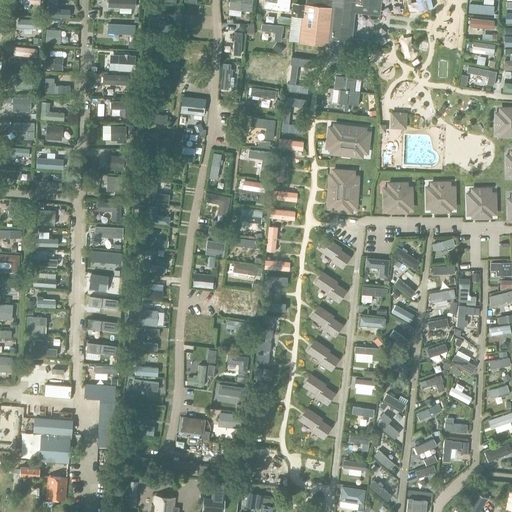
[(49,0),(48,17),(69,19),(70,10),(57,9),(57,0),(49,0)]
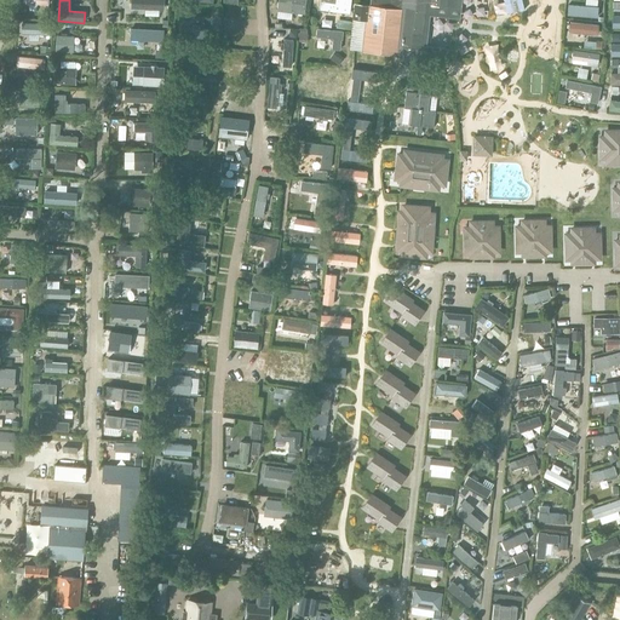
[(131,0),(131,9),(164,10),(164,0),(131,0)]
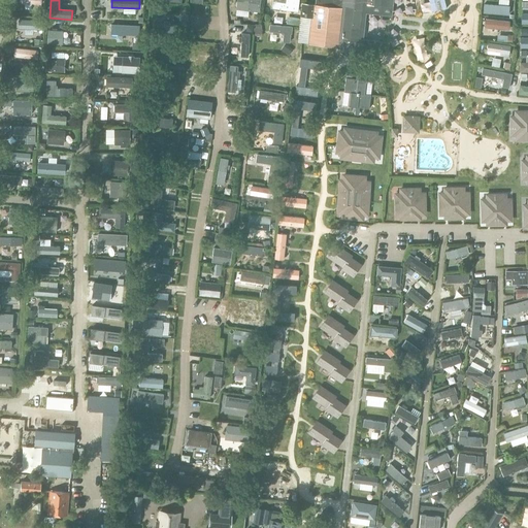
[(237,0),(236,9),(259,11),(260,0),(237,0)]
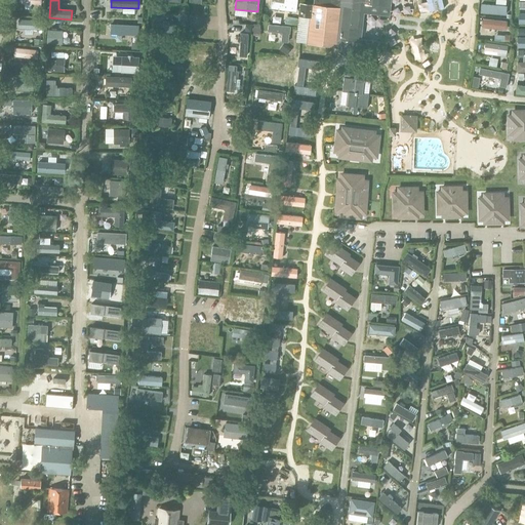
[(271,0),(270,7),(297,11),(297,0),(271,0)]
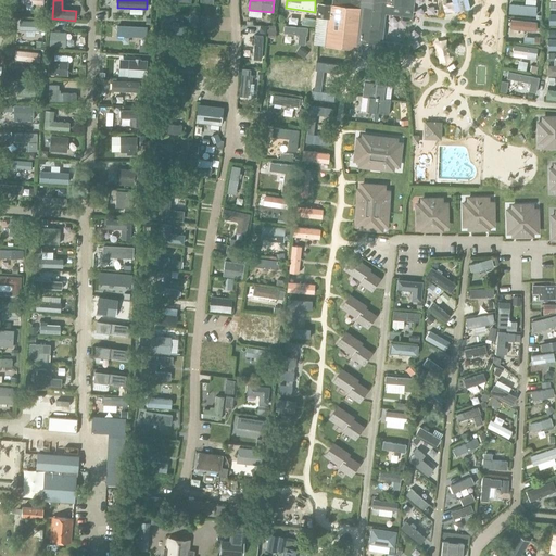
[(402,4),(402,0),(361,0),(359,9),(318,3),(317,16),(329,17),(326,45),(356,49),(357,40),(380,43),(384,2),(402,4)]
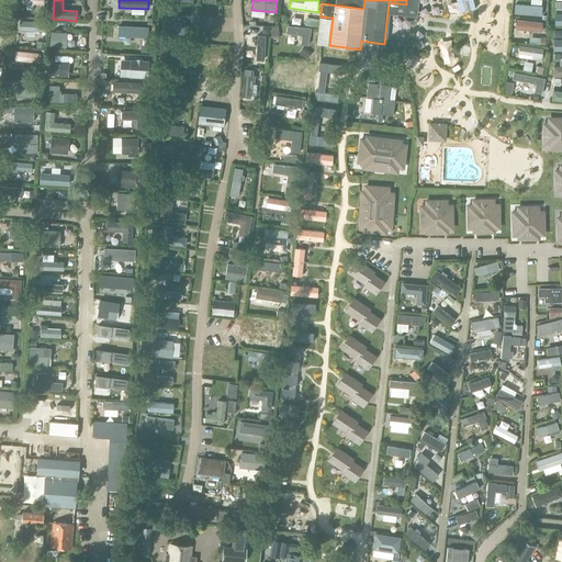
[(441,0),(441,10),(464,11),(464,4),(451,3),(450,0),(441,0)]
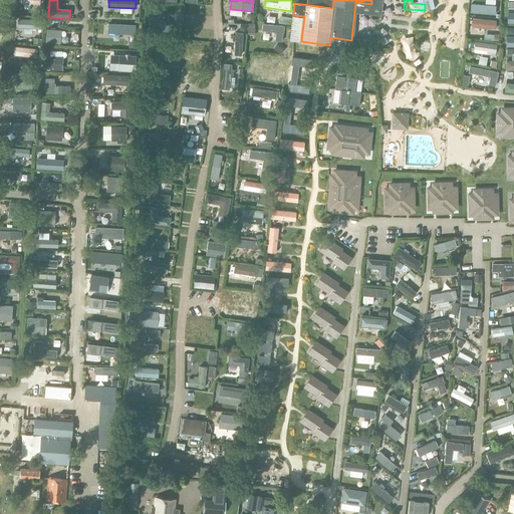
[(472,2),(472,11),(496,13),(496,4),(472,2)]
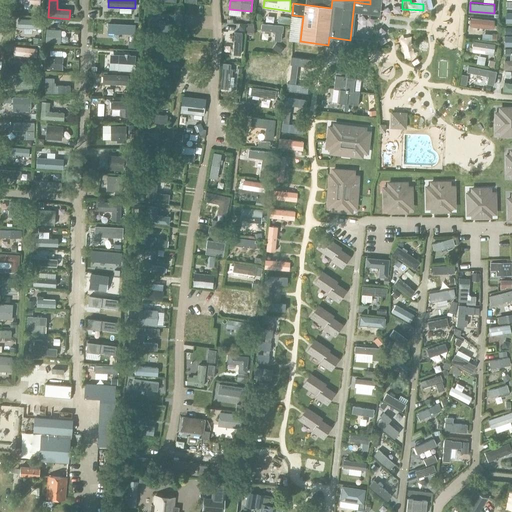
[(151,5),(149,29),(156,29),(158,5),(151,5)]
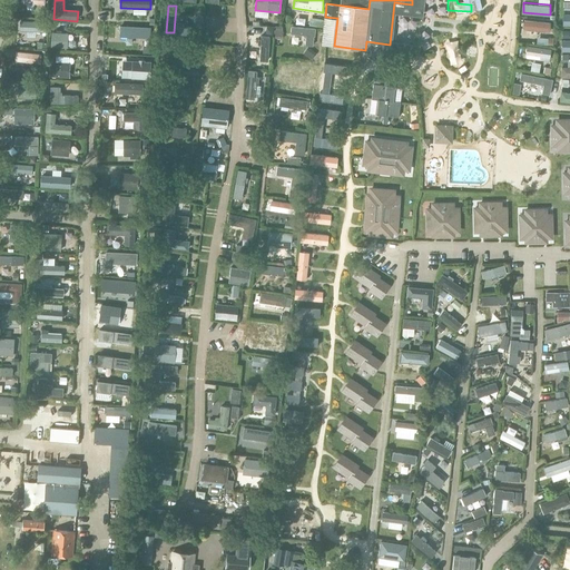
[(206,10),(204,25),(228,28),(231,13),(206,10)]
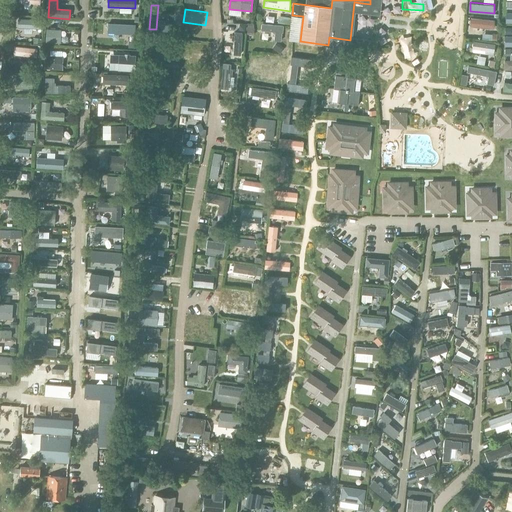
[(471,18),(470,27),(493,29),(494,20),(471,18)]
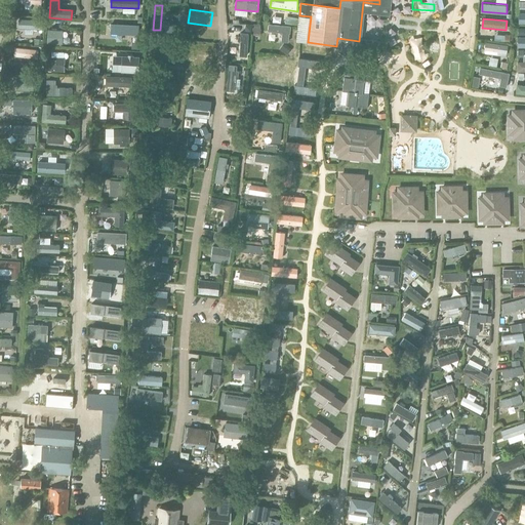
[(18,19),(18,29),(42,30),(42,21),(18,19)]
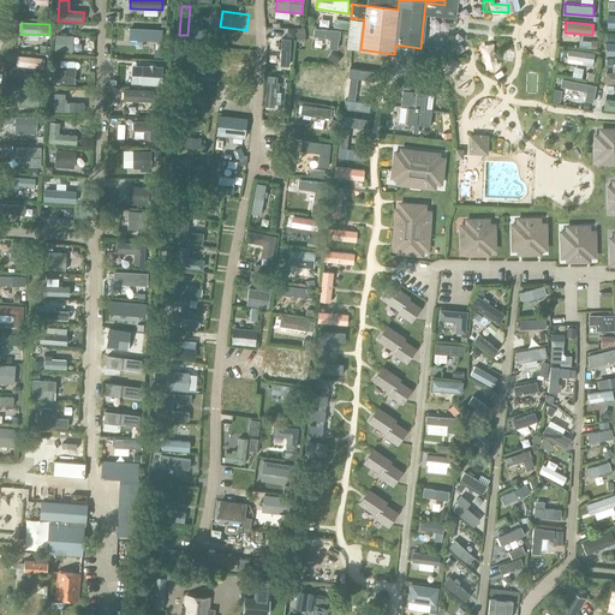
[(340,40),(340,31),(314,28),(312,36),(329,39),(329,48),(338,49),(339,40),(340,40)]
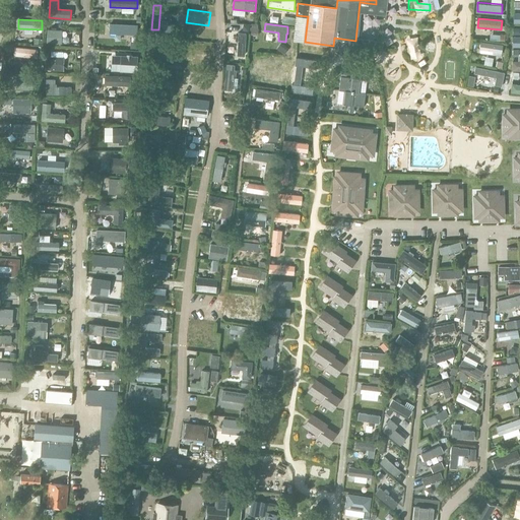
[(426,34),(427,25),(404,23),(403,31),(426,34)]
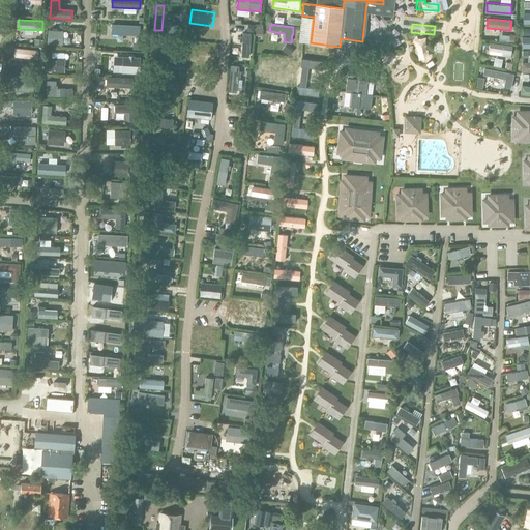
[(48,30),(47,43),(62,45),(63,31),(48,30)]
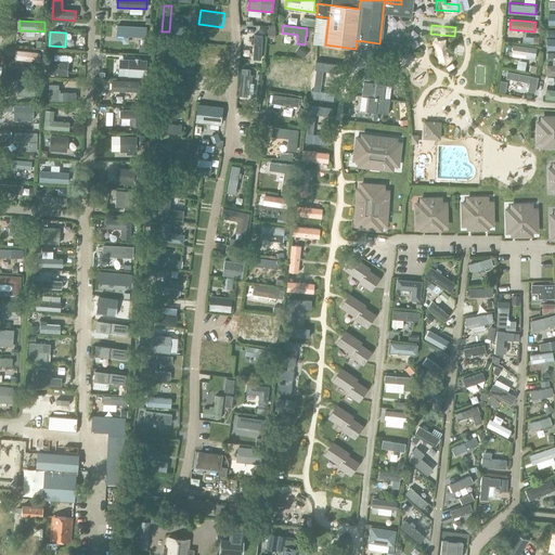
[(255,35),(253,60),(261,60),(262,36),(255,35)]
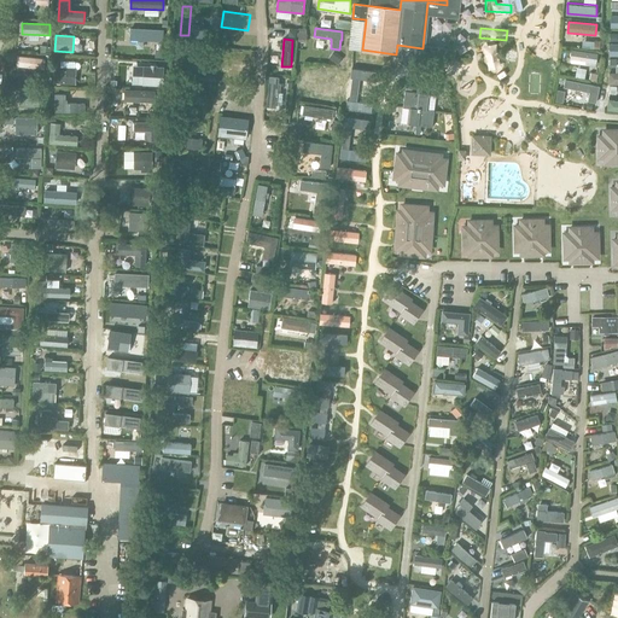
[(179,42),(176,74),(187,74),(188,44),(179,42)]
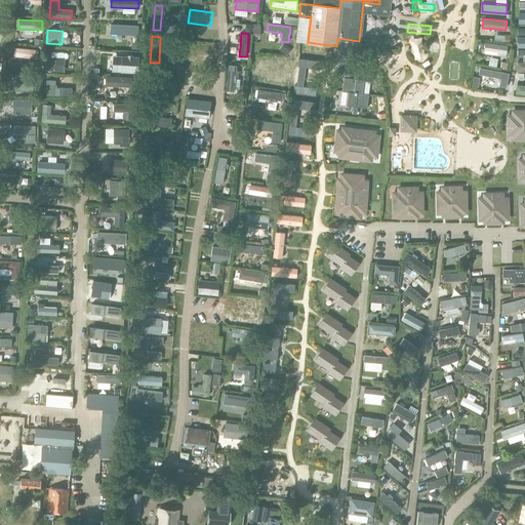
[(407,59),(417,59),(418,39),(408,39),(407,59)]
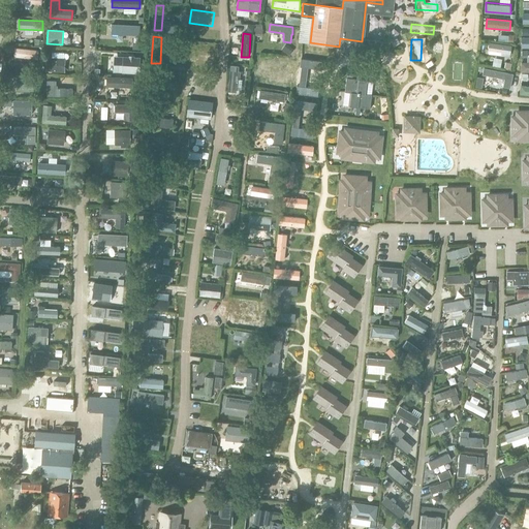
[(97,41),(96,48),(120,49),(121,41),(97,40),(97,41)]
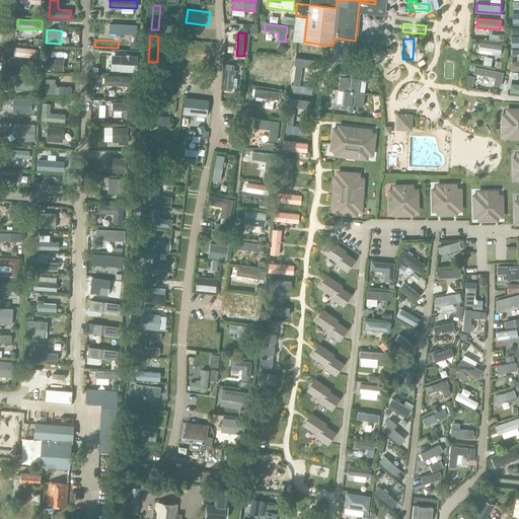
[(480,43),(479,50),(500,53),(501,46),(480,43)]
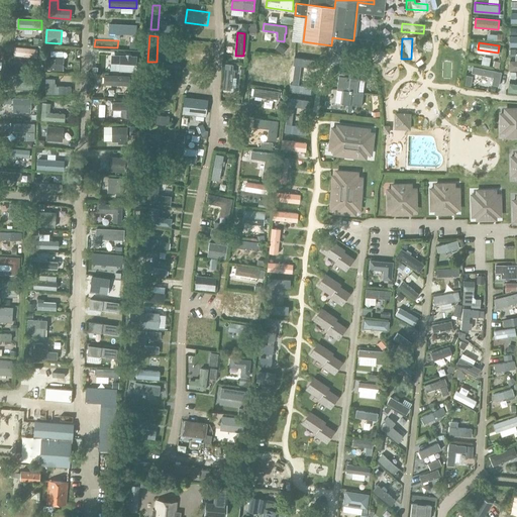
[(191,53),(190,63),(205,65),(207,45),(199,44),(199,54),(191,53)]
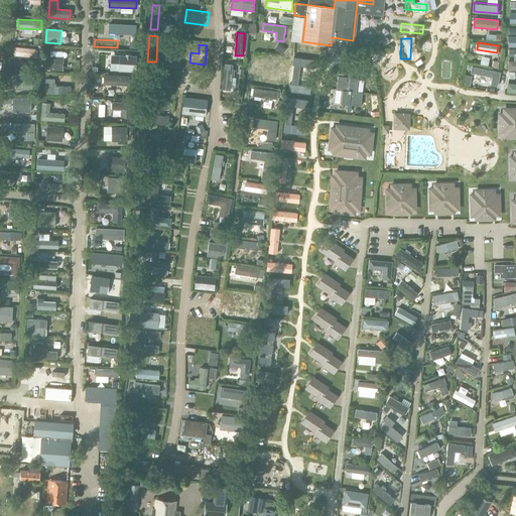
[(36,57),(37,48),(14,47),(14,55),(36,57)]
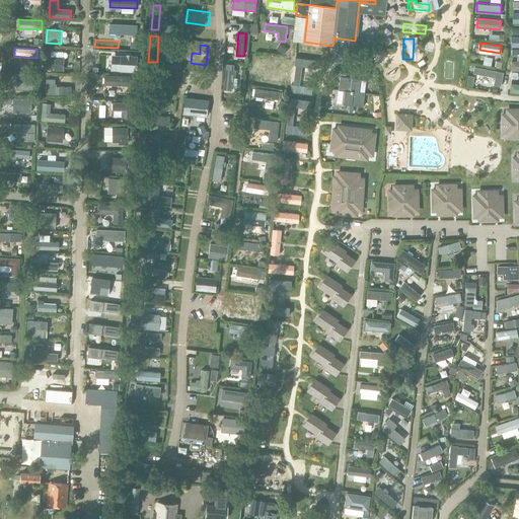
[(435,72),(442,53),(433,51),(427,69),(435,72)]
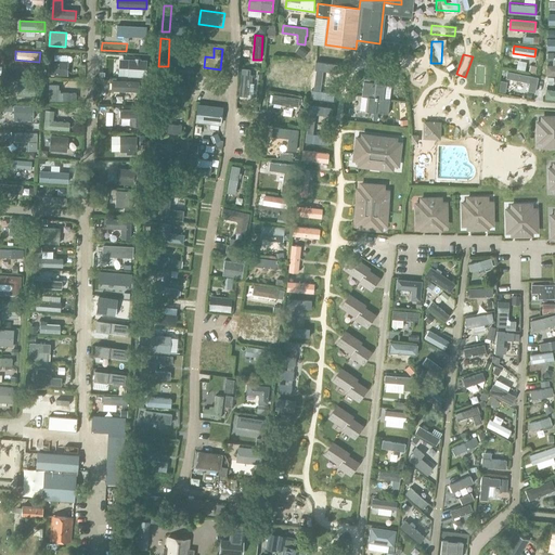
[(120,56),(119,65),(133,66),(132,75),(141,76),(142,57),(120,56)]
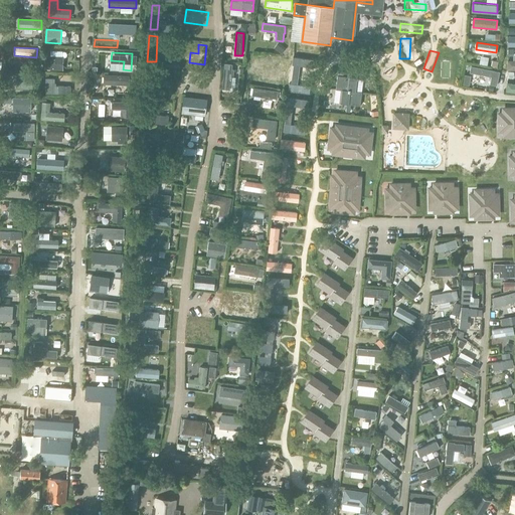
[(269,52),(268,61),(289,64),(290,56),(269,52)]
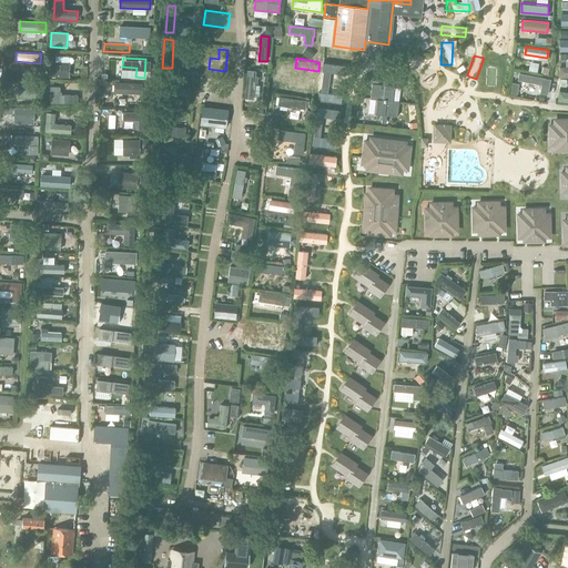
[(70,78),(70,62),(50,62),(50,78),(70,78)]
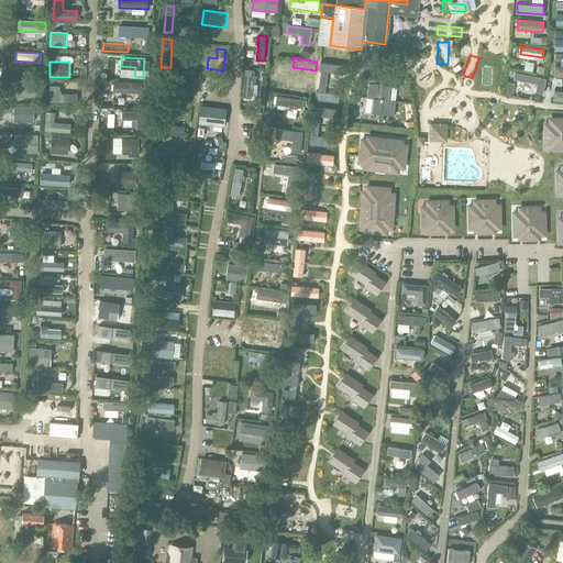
[(321,62),(320,72),(342,74),(343,65),(321,62)]
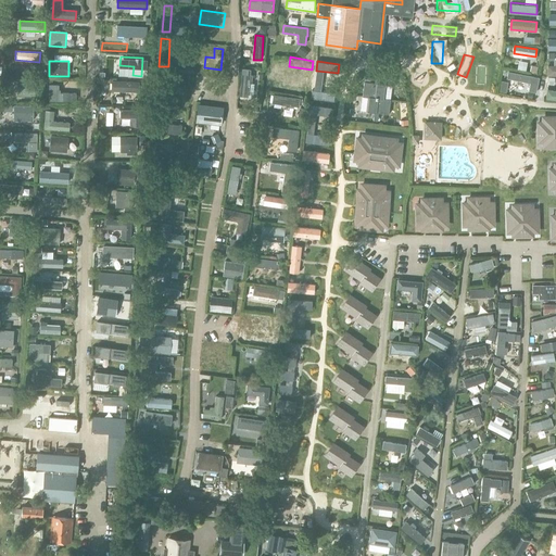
[(242,68),(239,97),(240,97),(248,97),(251,70),(242,68)]
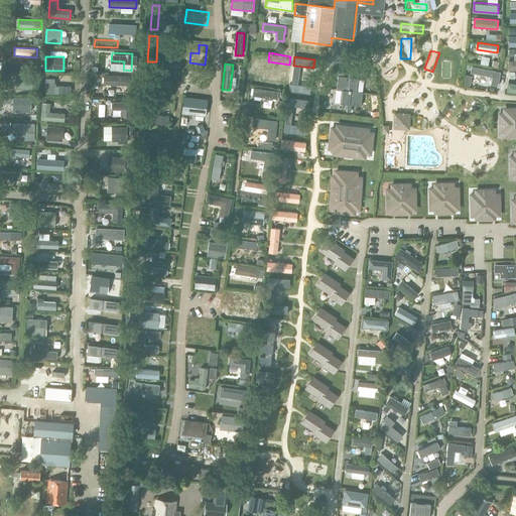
[(500,72),(472,66),(470,73),(492,77),(490,84),(497,86),(500,72)]
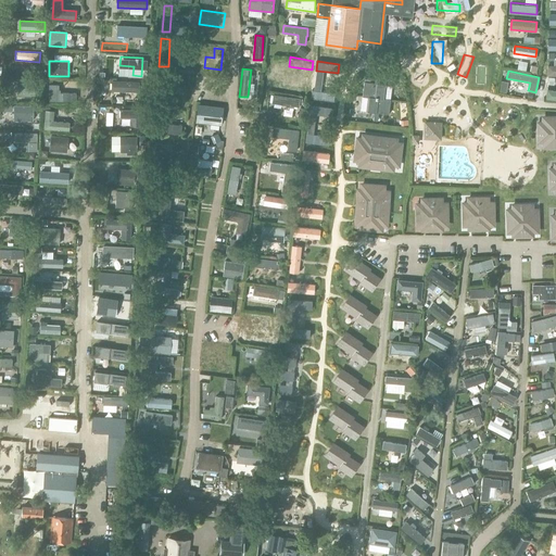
[(364,81),(363,96),(369,97),(367,111),(374,112),(374,119),(377,121),(378,113),(389,114),(391,100),(383,99),(386,85),(378,84),(379,76),(375,76),(375,83),(364,81)]
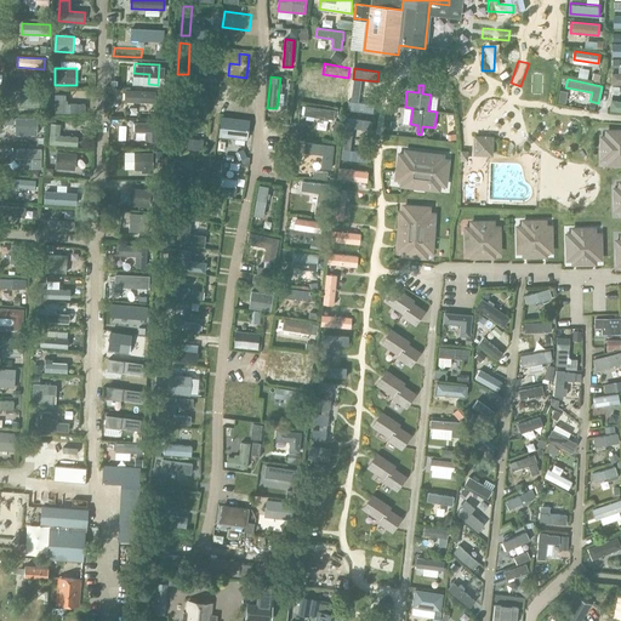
[(21,87),(20,108),(40,108),(41,89),(21,87)]
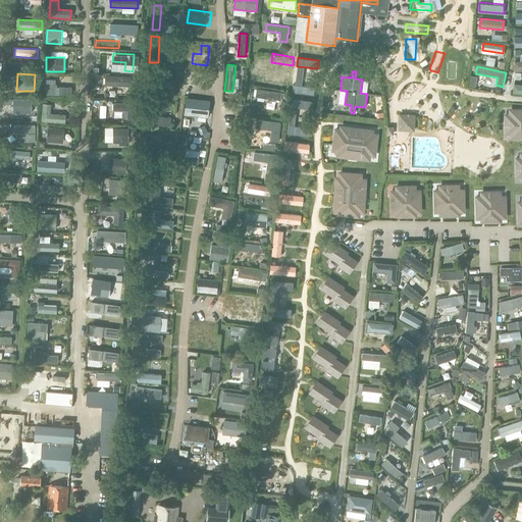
[(105,75),(104,86),(131,87),(131,76),(105,75)]
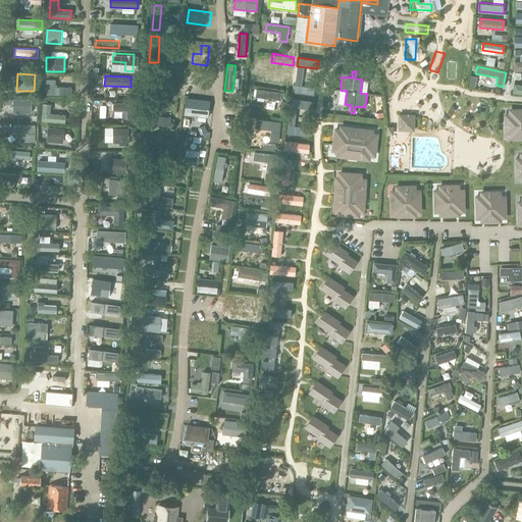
[(71,95),(71,88),(55,87),(55,80),(46,80),(46,95),(71,95)]
